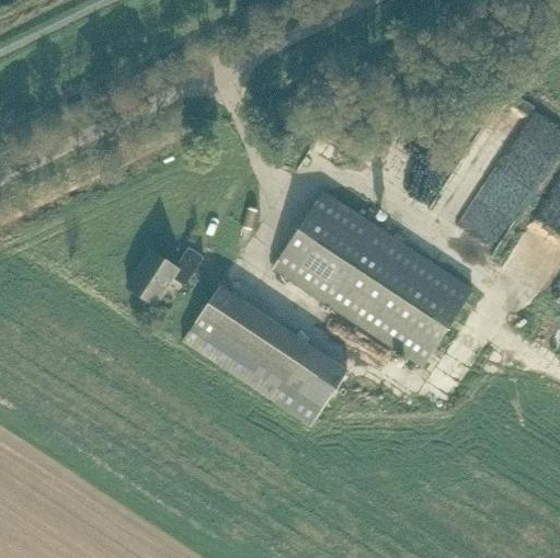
[(467,141),(490,154),(477,181),(498,192),(499,189),(517,197),(540,155),(477,122),(467,141)]
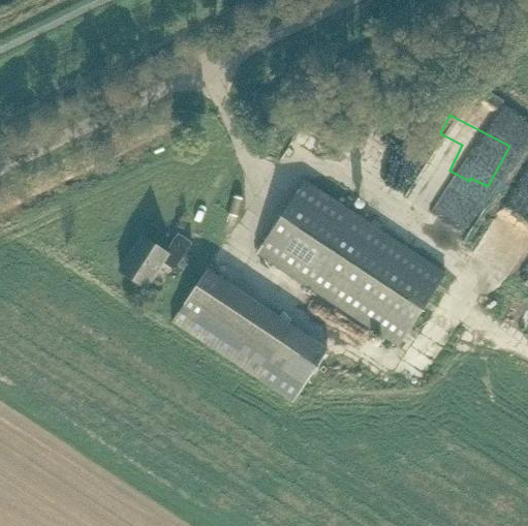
[(432,137),(397,197),(417,209),(453,150),(432,137)]
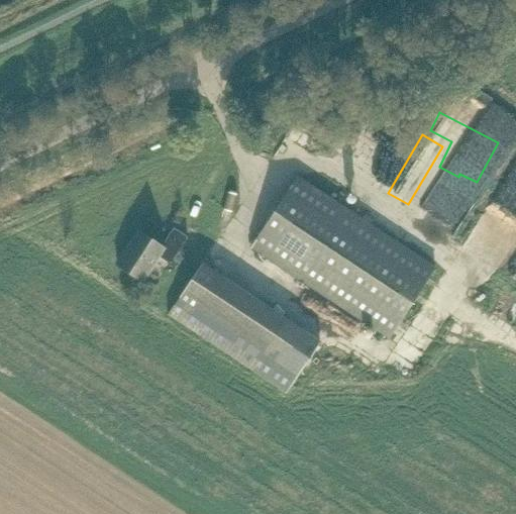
[(466,227),(440,249),(468,279),(473,282),(485,270),(514,218),(515,216),(515,157),(510,163),(502,176),(495,183),(482,207),(473,215),(466,227)]
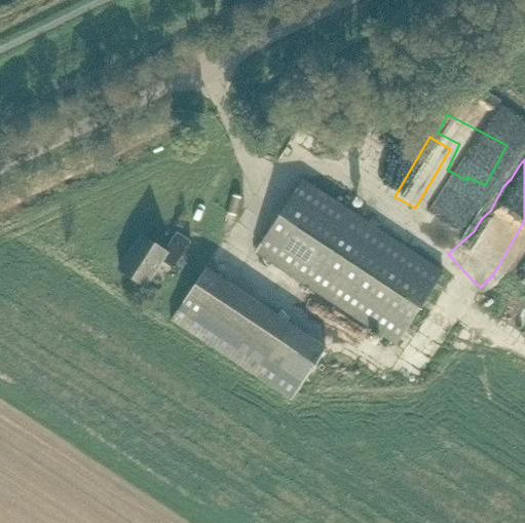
[(444,270),(389,235),(302,178),(256,248),(397,342),(444,270)]
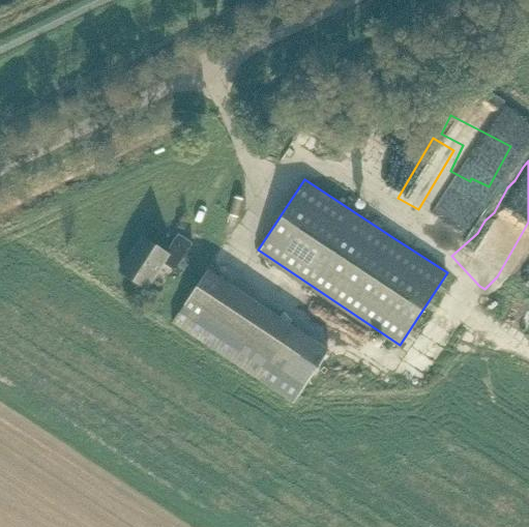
[(120,269),(147,287),(165,261),(175,269),(193,240),(178,230),(166,251),(142,234),(120,269)]
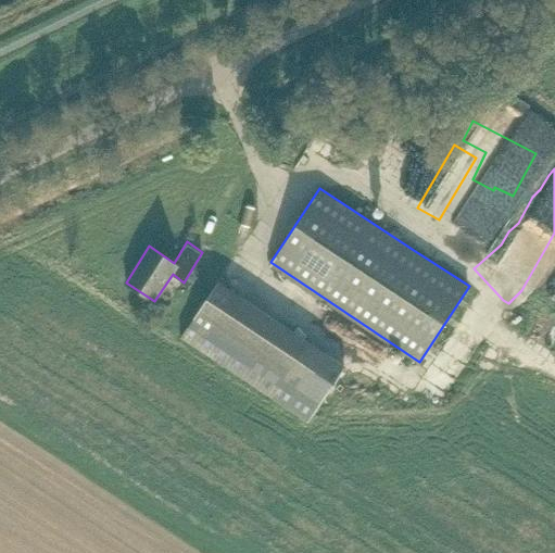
[(237,293),(217,280),(180,339),(199,351),(237,293)]
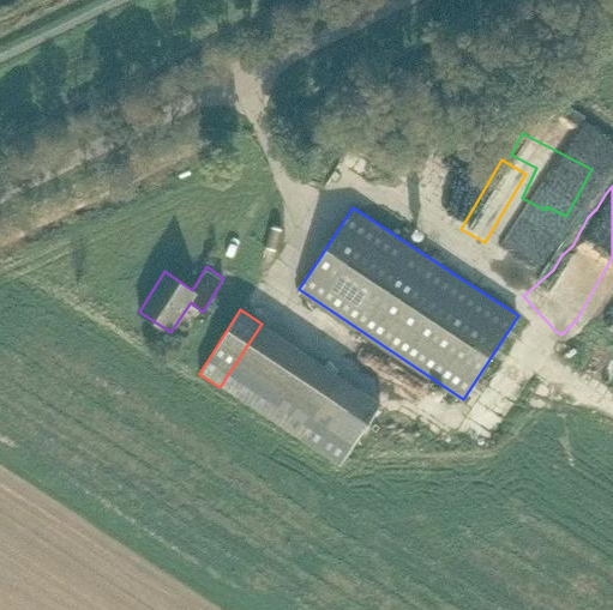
[(338,465),(380,400),(262,324),(220,387),(338,465)]
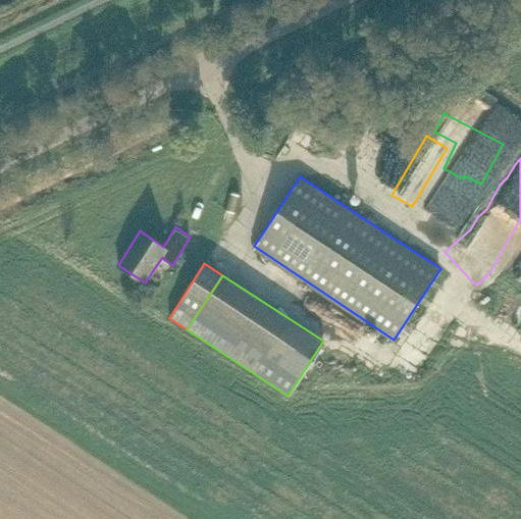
[(490,311),(497,302),(483,294),(477,304),(490,311)]
